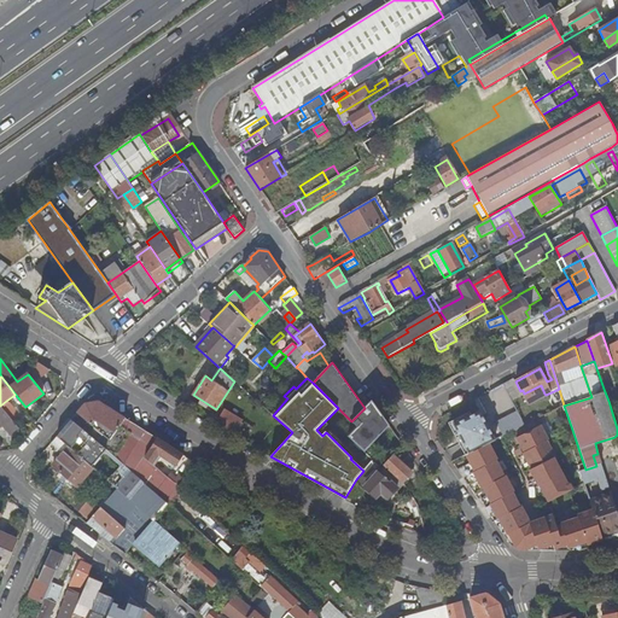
[(529,402),(544,394),(541,385),(524,394),(529,402)]
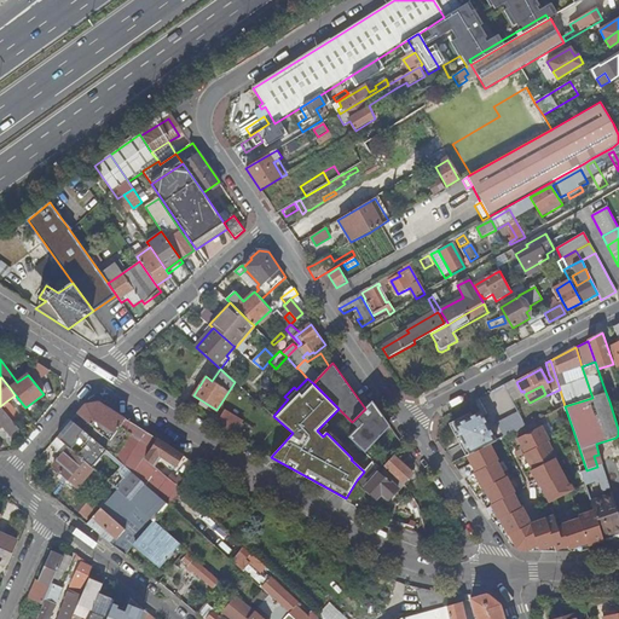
[(612,387),(605,389),(609,401),(615,399),(612,387)]
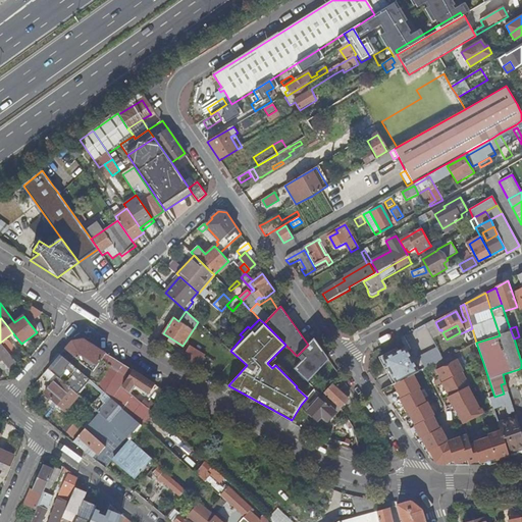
[(308,345),(297,356),(301,361),(294,368),(308,382),(328,359),(314,338),(308,345)]
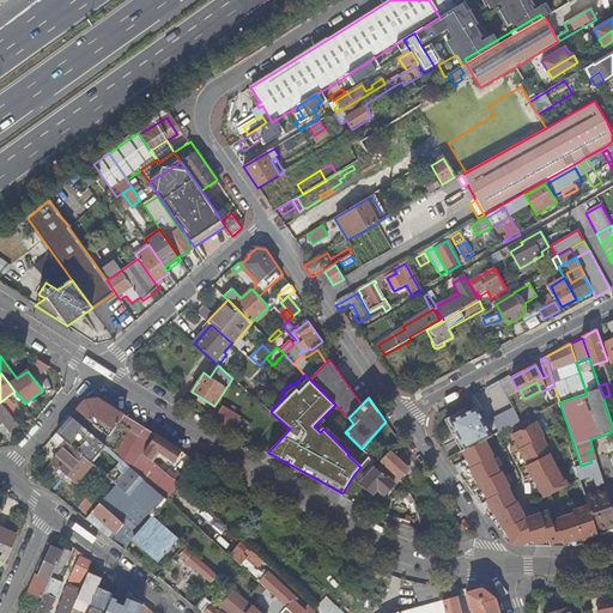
[(7,400),(2,405),(14,418),(20,413),(10,399),(7,400)]
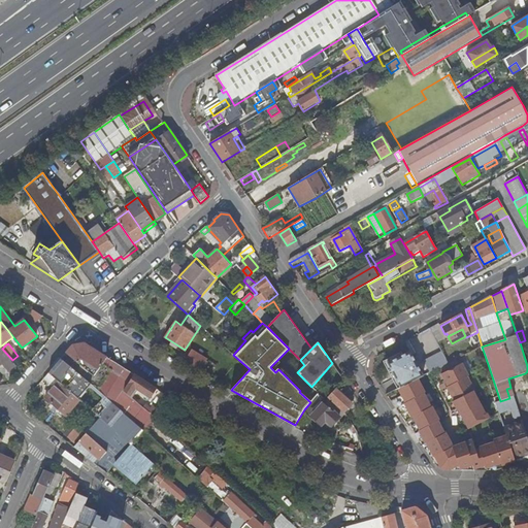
[(126,415),(143,430),(155,419),(150,414),(135,401),(124,390),(117,384),(126,369),(120,365),(107,358),(106,357),(99,353),(85,343),(73,344),(66,353),(79,364),(94,376),(89,383),(100,392),(103,395),(126,414),(126,415)]
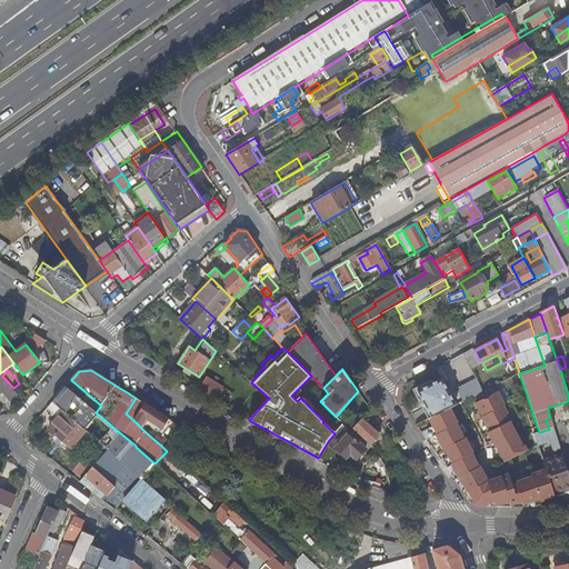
[(11,400),(18,395),(13,388),(2,376),(0,373),(0,372),(0,391),(2,395),(6,393),(11,400)]
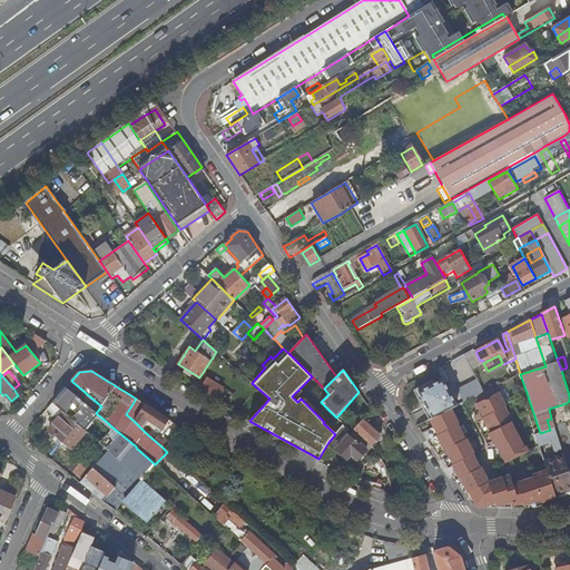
[(418,392),(425,406),(432,419),(451,409),(457,406),(449,390),(445,383),(442,379),(418,392)]
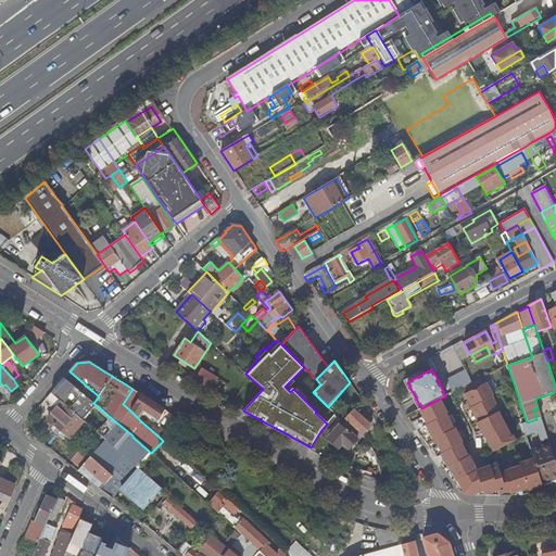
[(446,380),(453,392),(455,392),(472,382),(466,370),(446,380)]
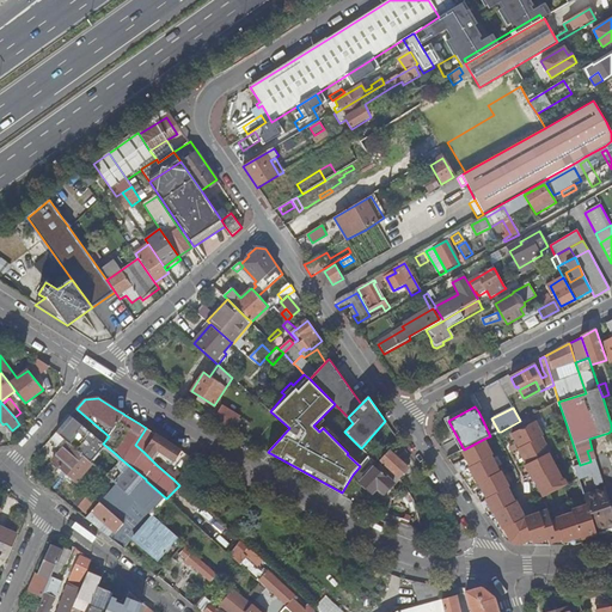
[(222,409),(216,420),(230,428),(236,417),(222,409)]
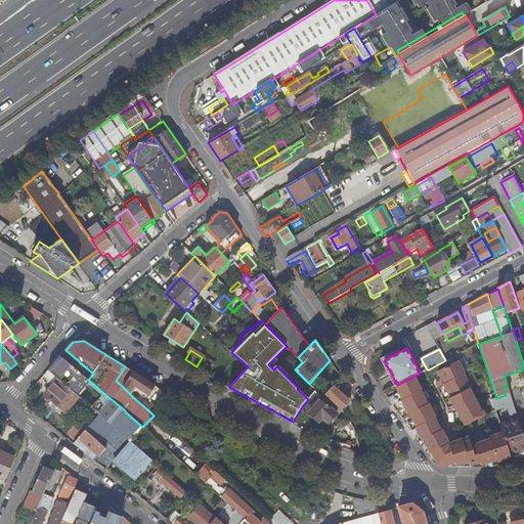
[(93,374),(79,361),(74,367),(88,380),(93,374)]
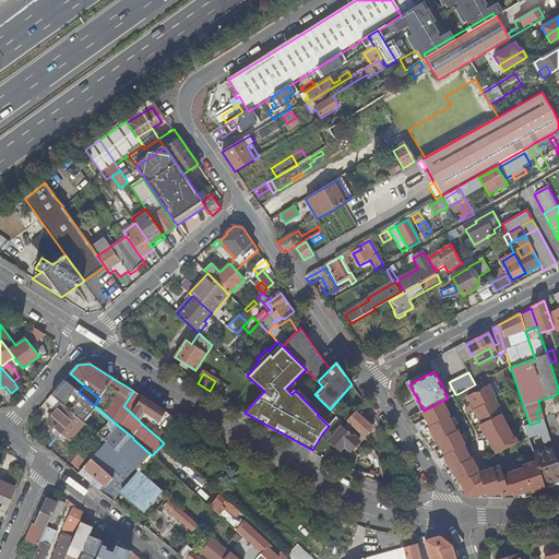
[(467,396),(473,407),(495,396),(489,385),(467,396)]
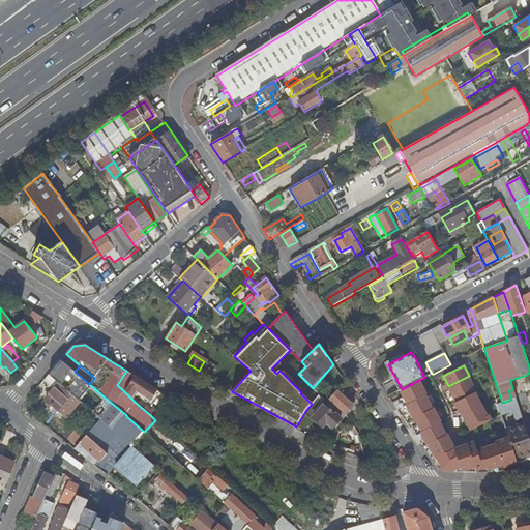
[(117,385),(124,391),(134,376),(126,371),(117,385)]
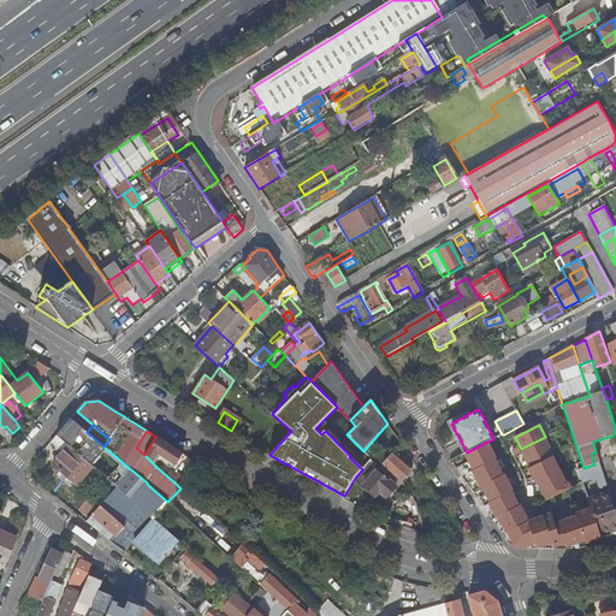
[(77,485),(93,466),(57,434),(51,442),(63,452),(53,463),(60,471),(77,485)]
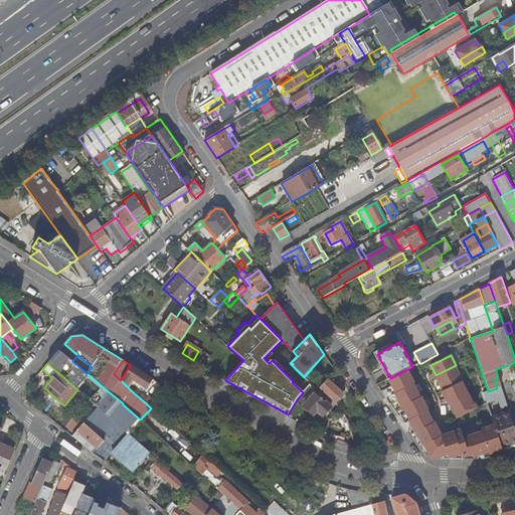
[(457,367),(456,365),(436,375),(437,377),(436,378),(442,391),(441,392),(448,405),(449,405),(456,419),(476,409),(474,405),(470,402),(471,400),(461,382),(463,381),(456,368),(457,367)]
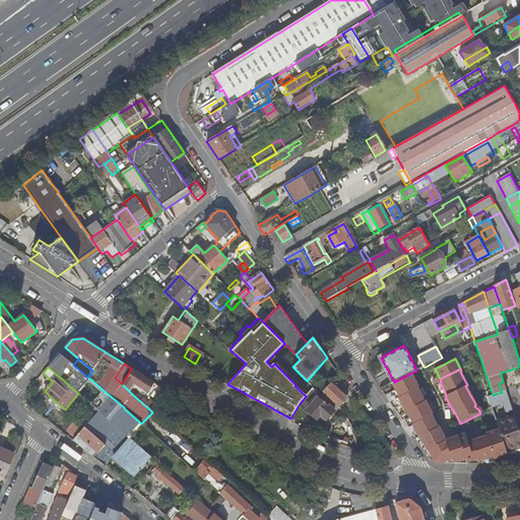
[(69,377),(65,381),(79,393),(88,381),(75,370),(72,373),(70,372),(67,375),(69,377)]
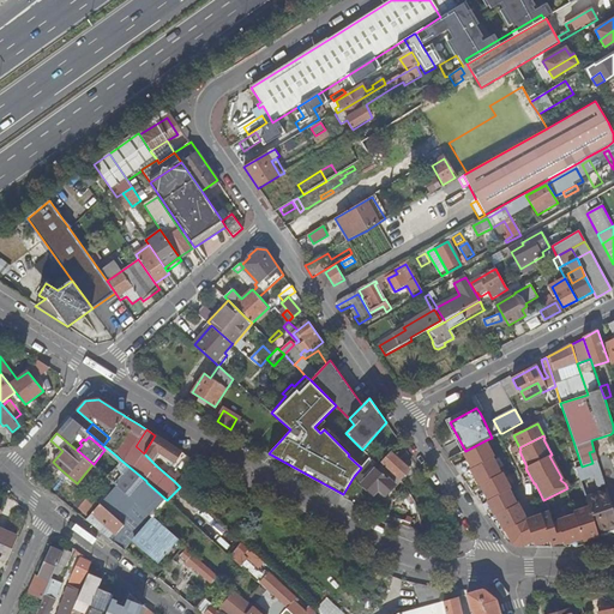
[(494,457),(486,440),(465,451),(464,451),(468,459),(461,463),(465,473),(469,471),(492,461),(493,459),(493,458),(494,457)]
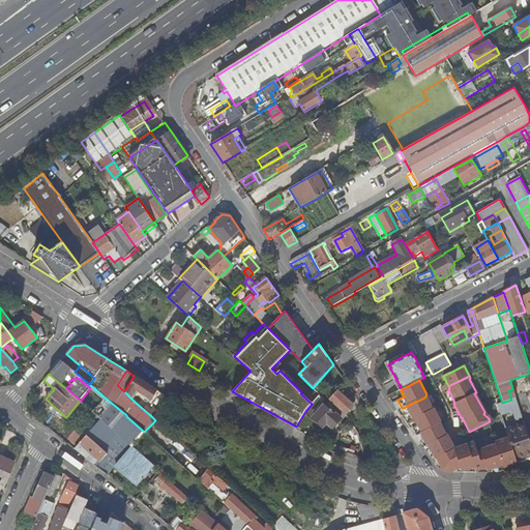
[(337,390),(330,399),(346,413),(355,403),(345,393),(344,395),(337,390)]
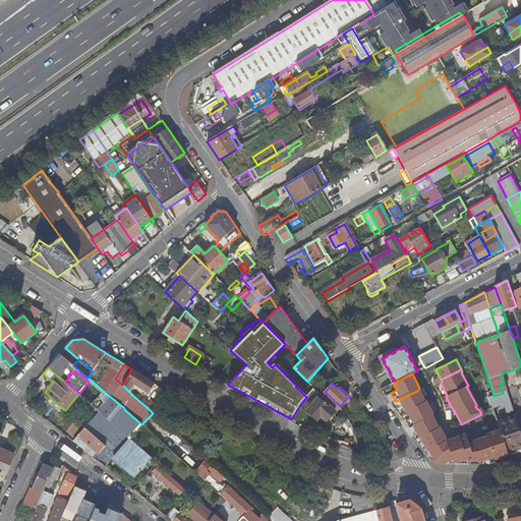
[(328,419),(340,406),(325,392),(322,396),(313,388),(306,397),(300,404),(317,418),(322,414),(328,419)]
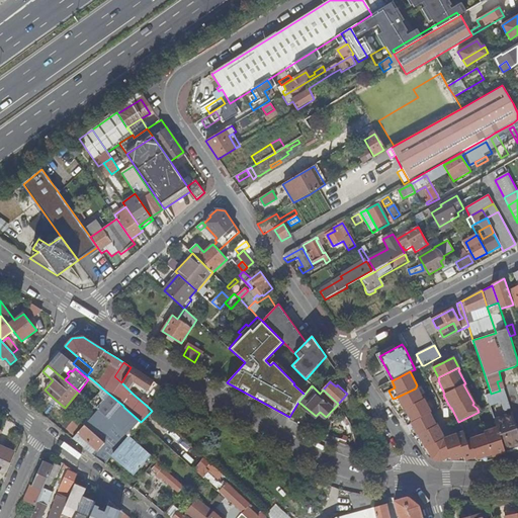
[(422,400),(416,387),(415,389),(396,398),(393,399),(396,405),(401,403),(405,410),(406,409),(409,417),(405,419),(411,432),(415,430),(418,436),(419,435),(426,449),(427,448),(433,459),(437,462),(451,462),(443,440),(436,426),(435,426),(429,414),(430,413),(423,400),(422,400)]
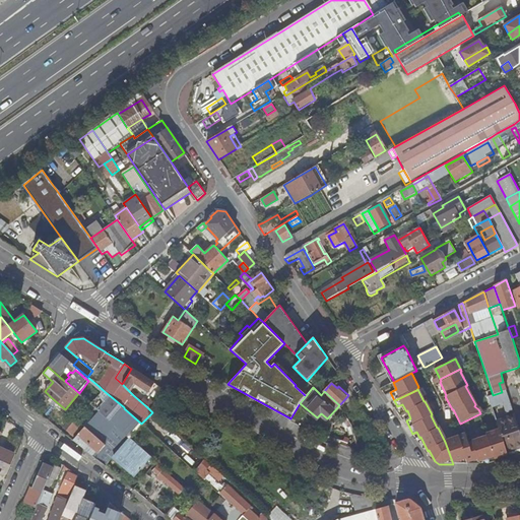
[(507,412),(512,410),(506,390),(502,392),(493,395),(488,397),(491,406),(504,402),(507,412)]
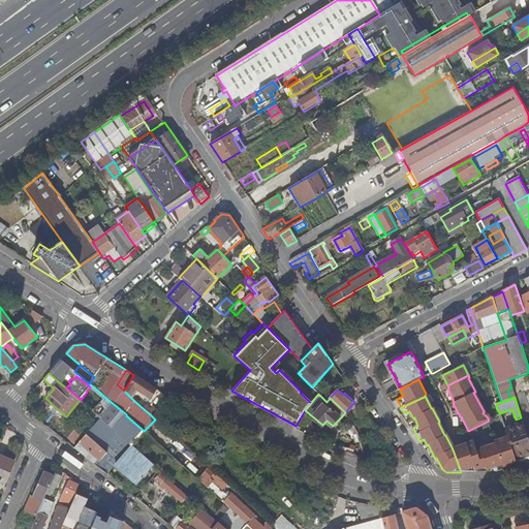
[(96,414),(101,407),(93,400),(88,407),(93,411),(96,414)]
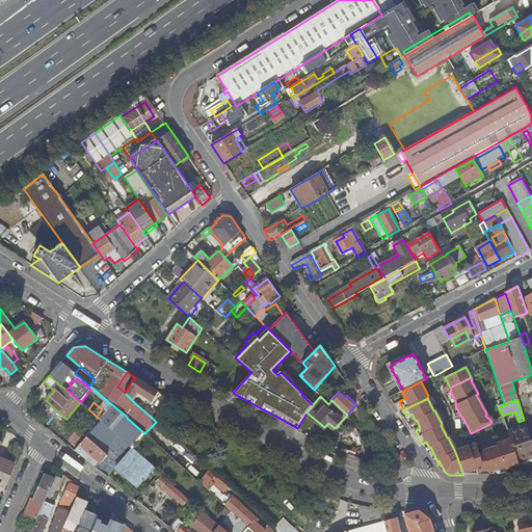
[(102,409),(97,417),(101,420),(104,423),(110,417),(102,409)]
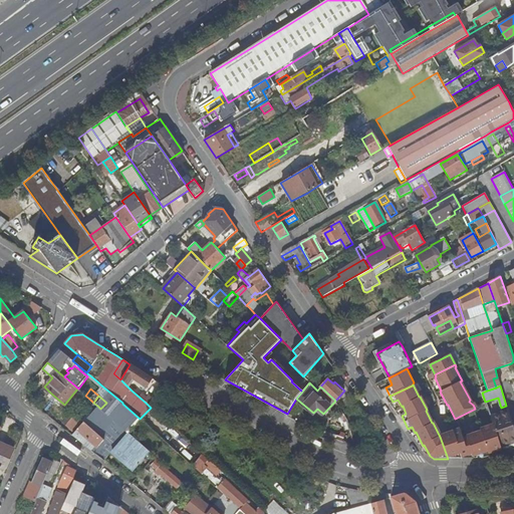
[(87,404),(94,410),(97,406),(93,403),(90,400),(87,404)]
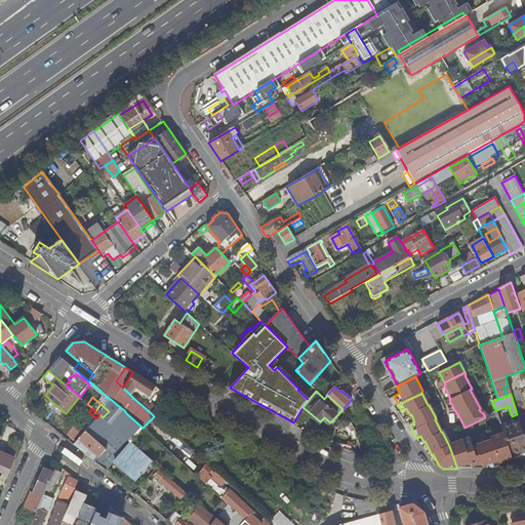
[(116,417),(111,425),(130,442),(143,429),(122,410),(116,417)]
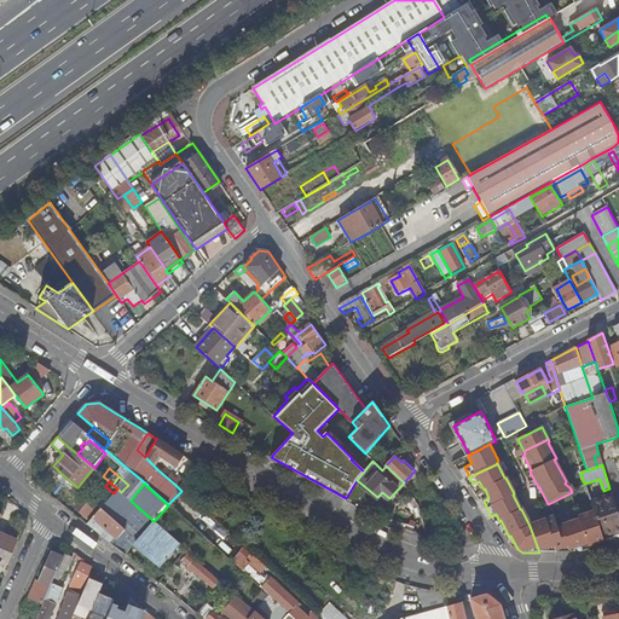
[(128,485),(121,492),(131,501),(137,492),(128,485)]
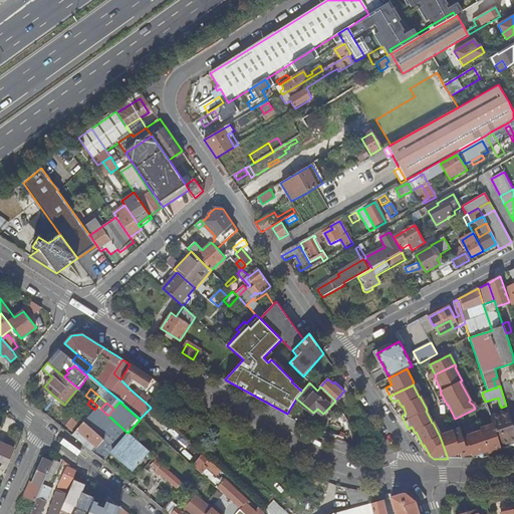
[(100,409),(97,406),(94,410),(89,415),(84,422),(114,448),(129,433),(127,433),(108,416),(100,409)]
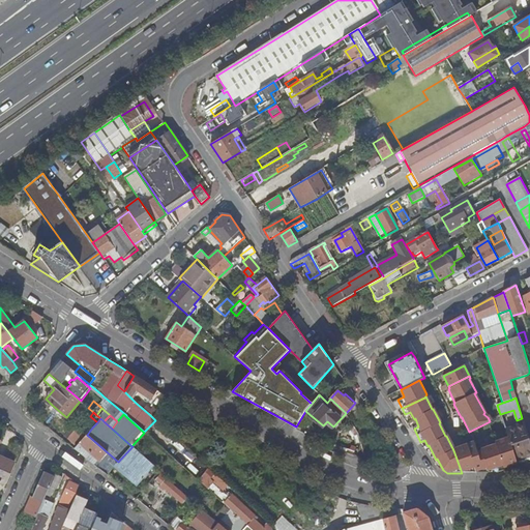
[(83,435),(85,437),(87,435),(92,428),(86,421),(80,429),(75,424),(64,436),(75,444),(83,435)]
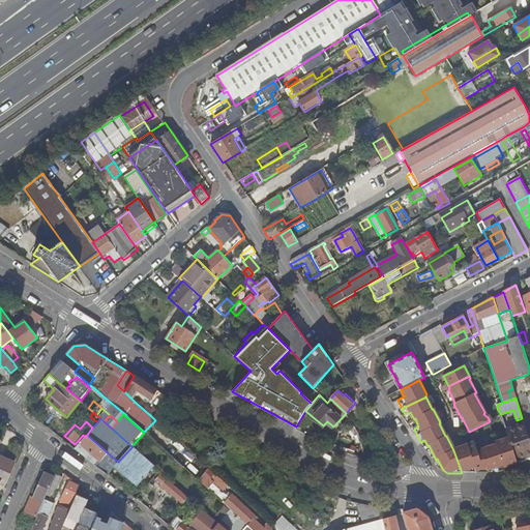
[(516,459),(529,453),(529,443),(527,434),(524,423),(505,429),(508,439),(516,459)]
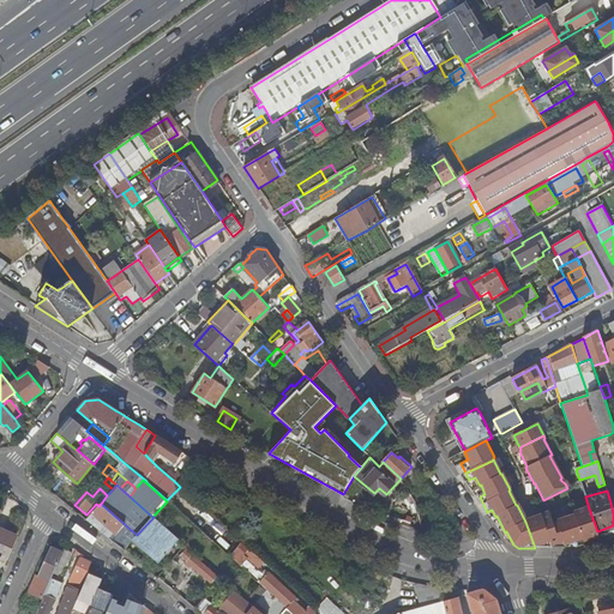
[(160,560),(162,558),(137,535),(101,504),(98,506),(89,517),(86,519),(112,540),(125,551),(134,539),(137,541),(137,543),(145,551),(148,549),(160,560)]
